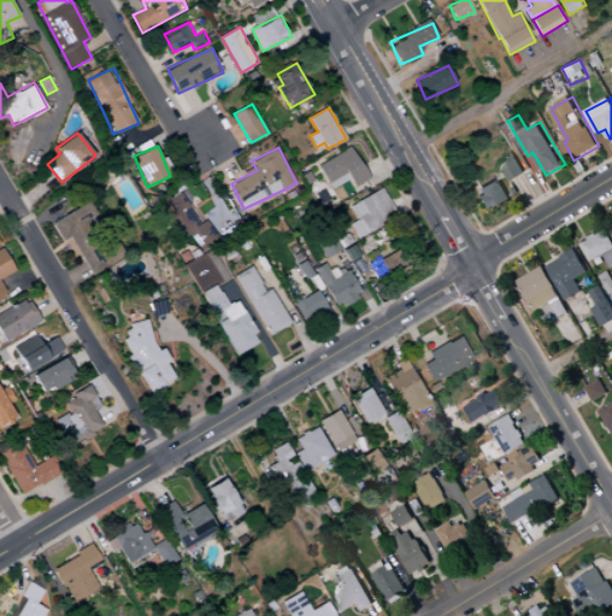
[(370,180),(354,147),(319,164),(331,188),(352,179),(355,186),(370,180)]
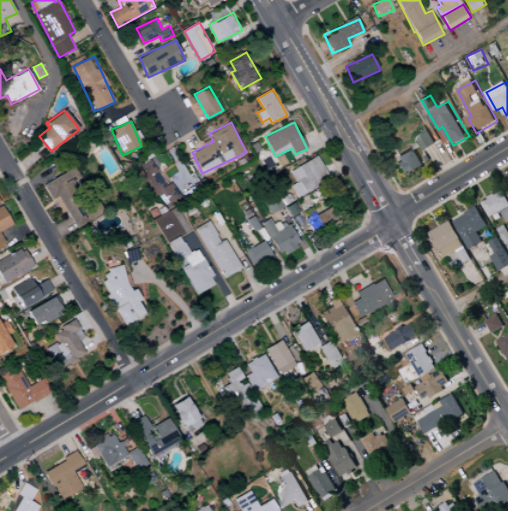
[(439,143),(430,130),(418,138),(426,151),(439,143)]
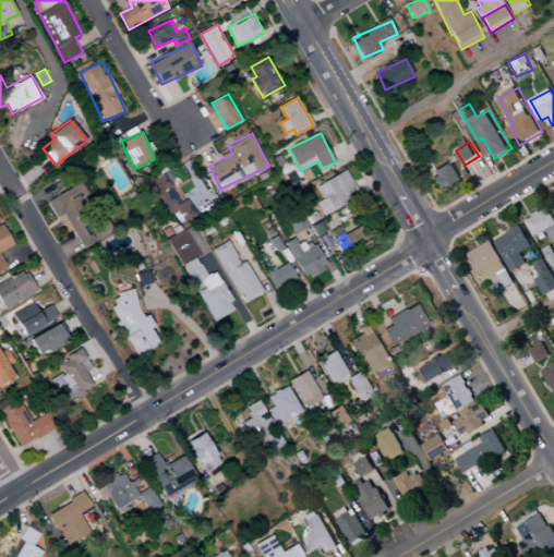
[(432,171),(442,191),(464,180),(454,160),(432,171)]
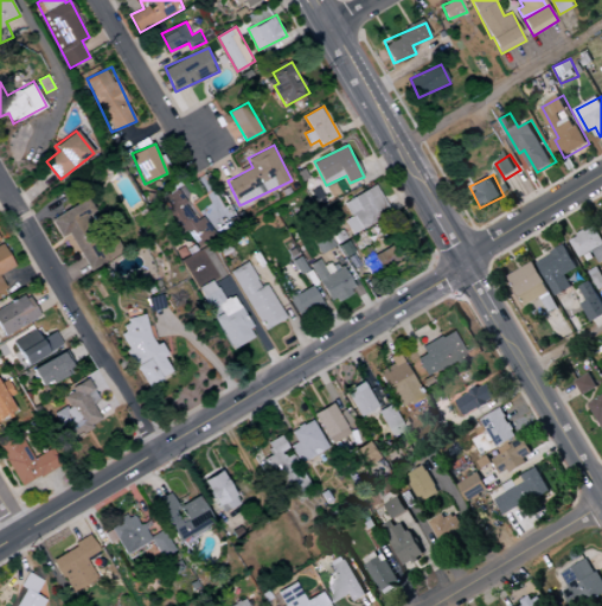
[(346,219),(353,234),(392,212),(377,184),(345,202),(353,216),(346,219)]
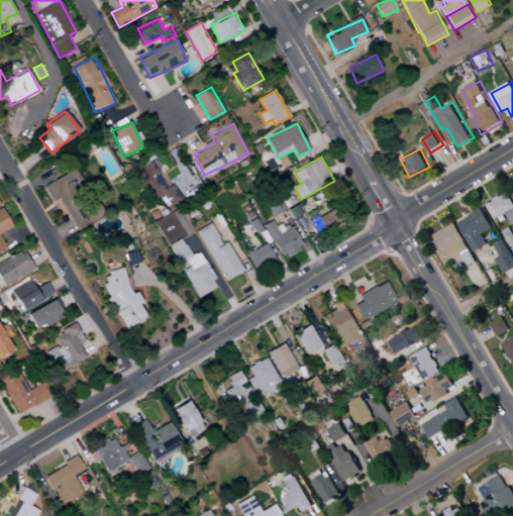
[(168,210),(184,202),(176,183),(169,187),(157,160),(135,169),(149,201),(162,195),(168,210)]
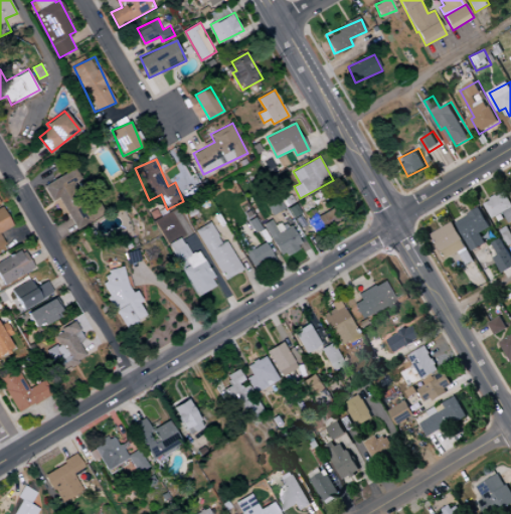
[(44,185),(53,201),(60,197),(77,229),(106,213),(99,200),(86,207),(74,188),(83,183),(75,168),(44,185)]
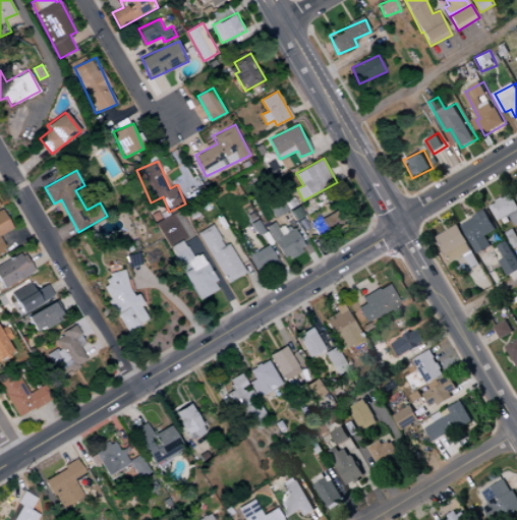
[(501,221),(513,215),(516,222),(516,195),(515,193),(493,204),(501,221)]
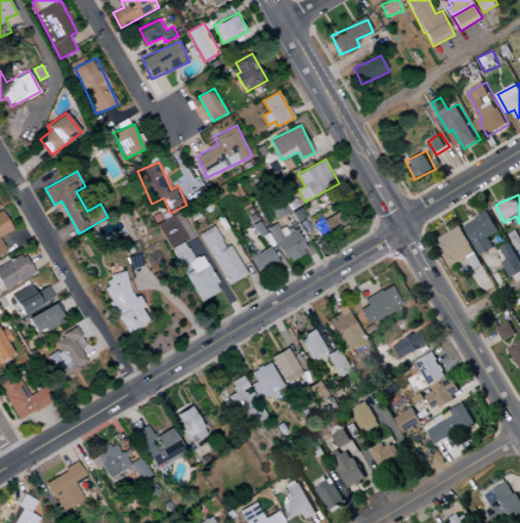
[(0,212),(0,252),(7,249),(1,236),(14,229),(4,211),(0,212)]
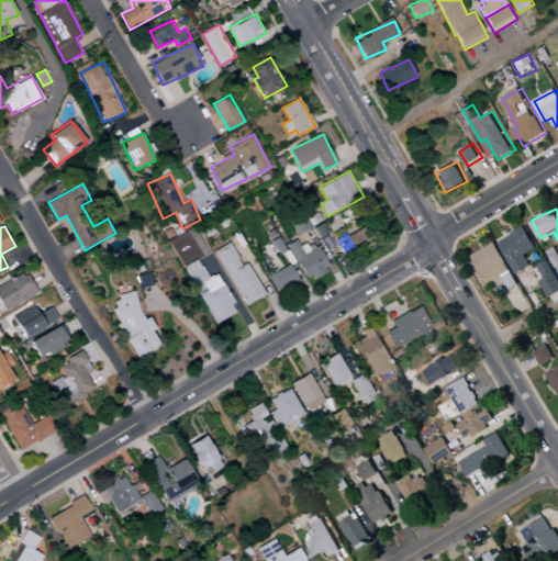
[(519,273),(534,266),(527,255),(539,248),(527,226),(501,242),(519,273)]
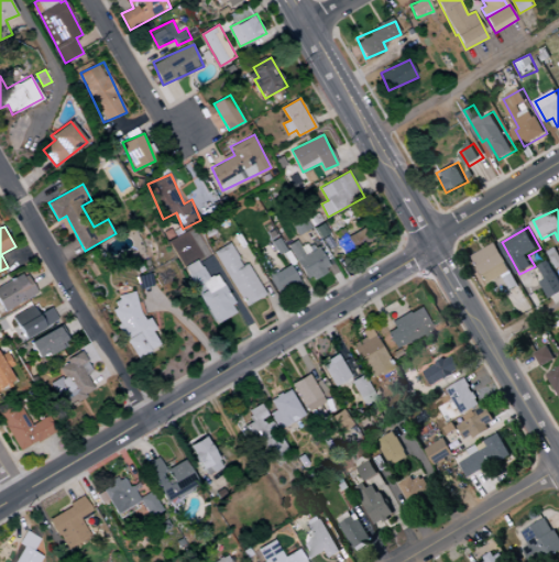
[(372,245),(366,229),(348,235),(351,242),(341,245),(344,255),(372,245)]
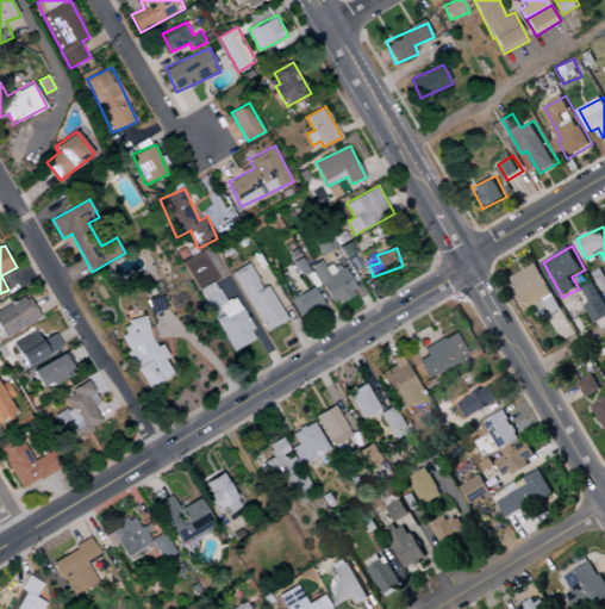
[(326,259),(315,265),(332,305),(359,293),(347,267),(334,273),(326,259)]
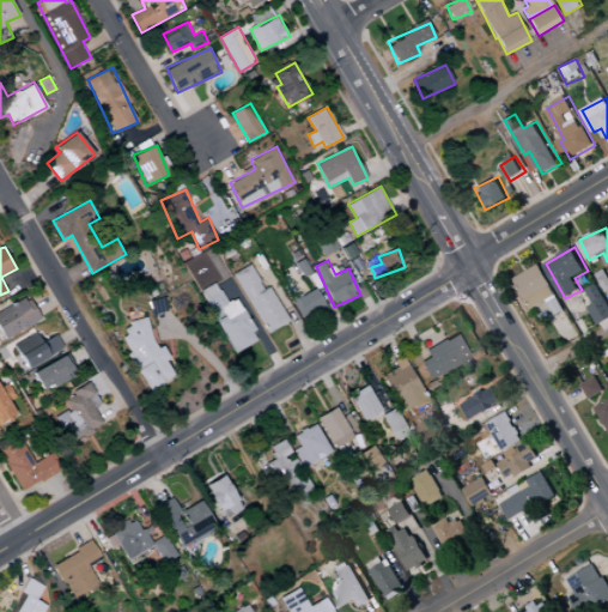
[(271,286),(265,289),(251,264),(236,273),(268,333),(290,321),(271,286)]
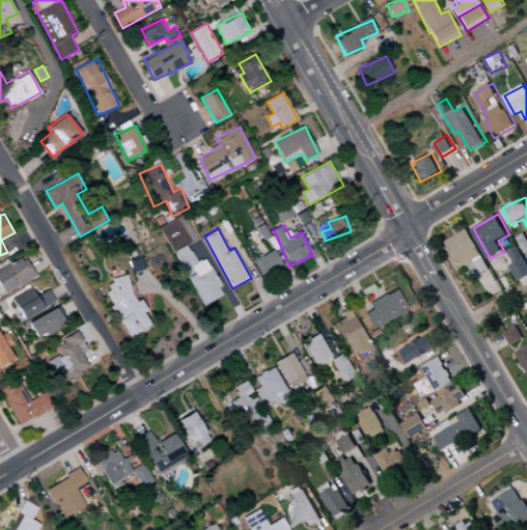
[(484,255),(470,228),(447,241),(462,268),(484,255)]
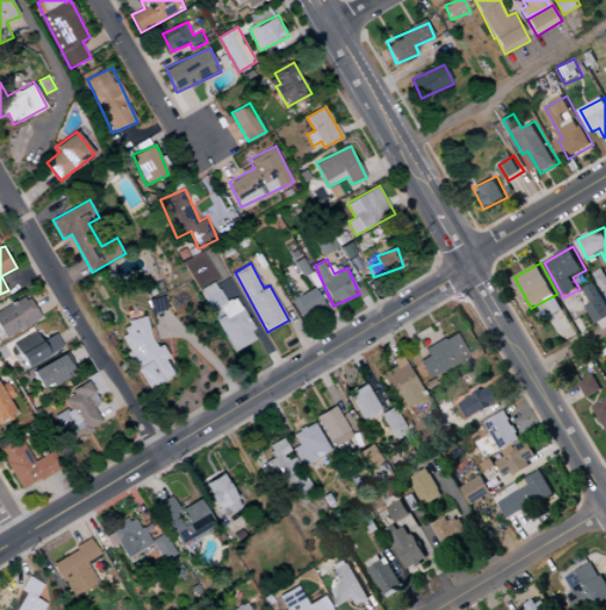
[(239,296),(228,302),(218,282),(203,288),(217,318),(218,316),(235,351),(259,340),(239,296)]
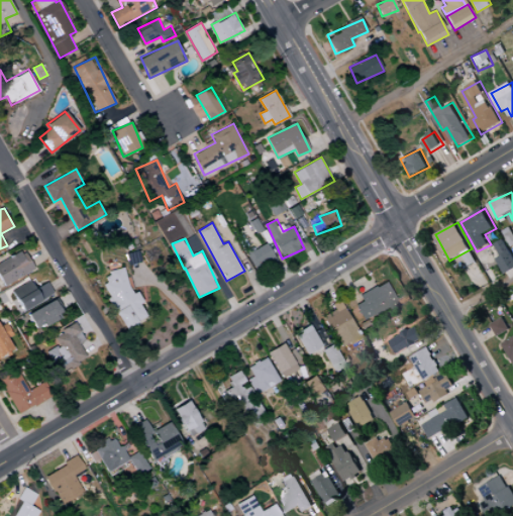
[(496,244),(503,255),(498,259),(508,274),(512,271),(512,250),(505,238),(496,244)]
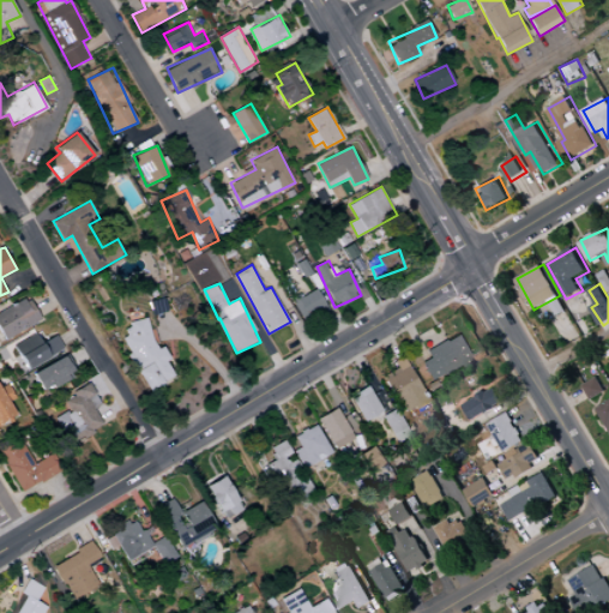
[(294,300),(306,322),(330,308),(318,287),(294,300)]
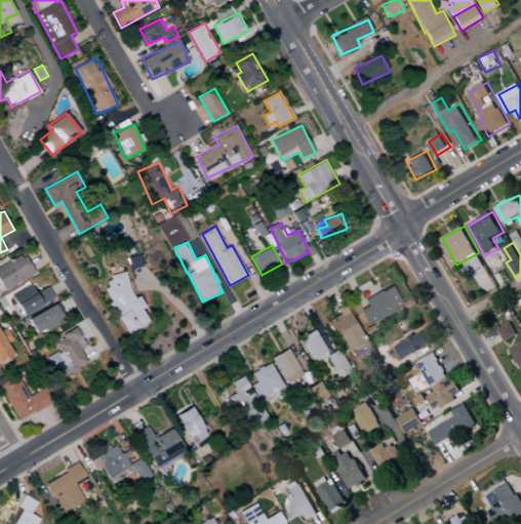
[(0,266),(0,279),(4,289),(35,275),(26,254),(0,266)]
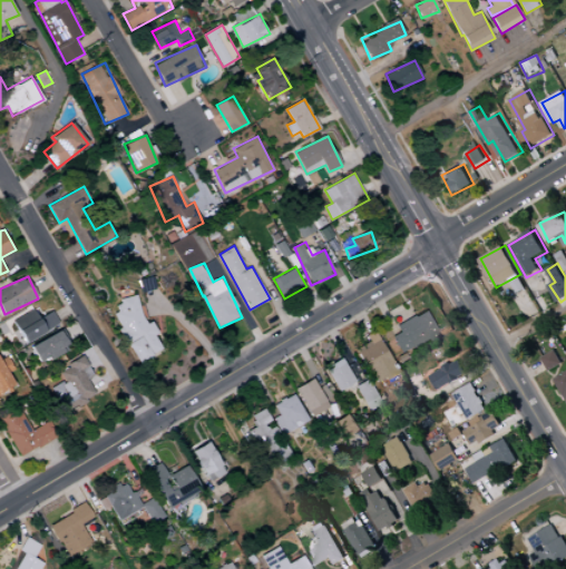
[(140,362),(163,350),(154,335),(159,333),(153,321),(150,322),(134,294),(109,307),(140,362)]
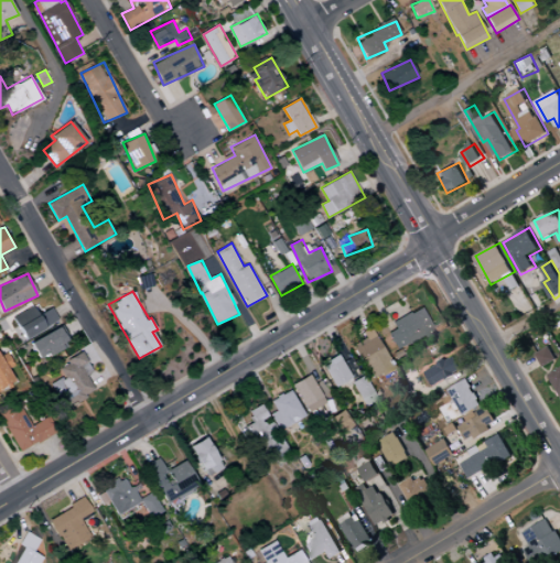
[(53,307),(43,312),(39,303),(14,316),(25,338),(60,321),(53,307)]
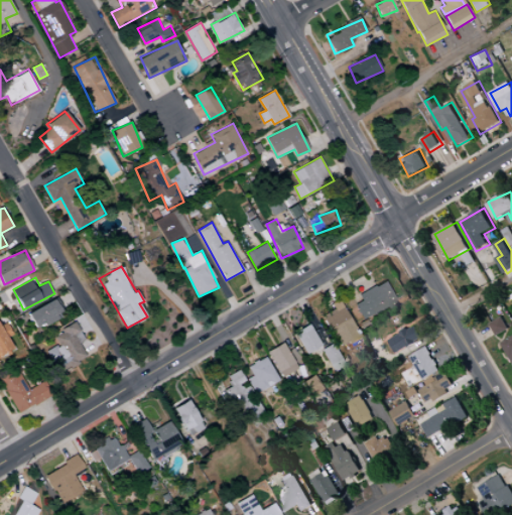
[(357,303),(364,319),(398,303),(387,280),(360,293),(363,300),(357,303)]
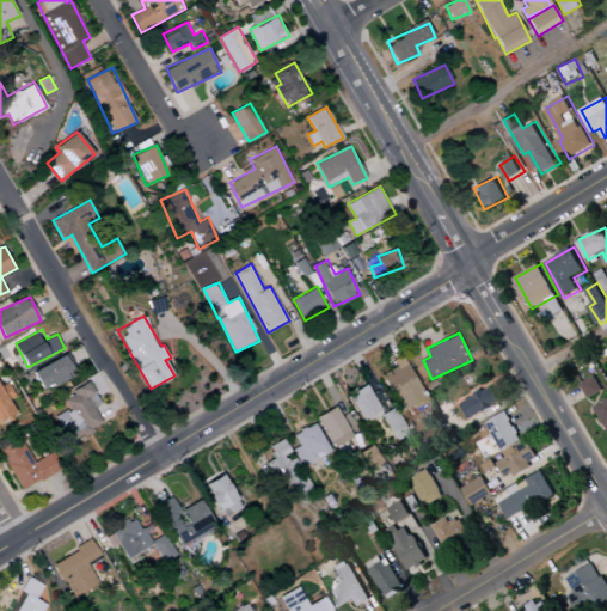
[(427,401),(405,354),(394,359),(398,367),(386,373),(404,411),(427,401)]
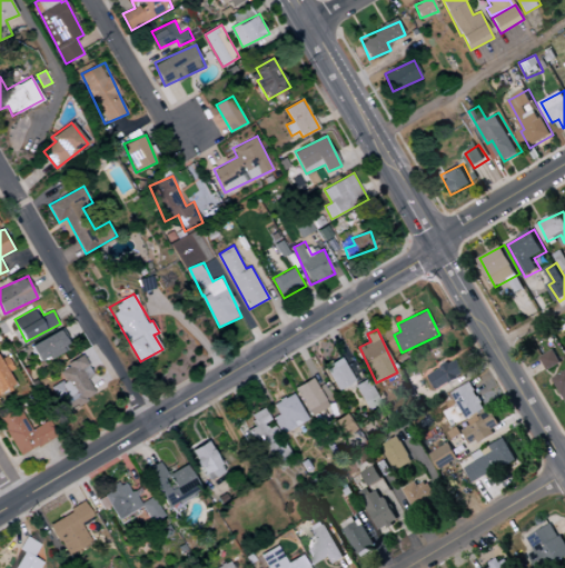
[(39,362),(70,349),(62,330),(31,344),(39,362)]
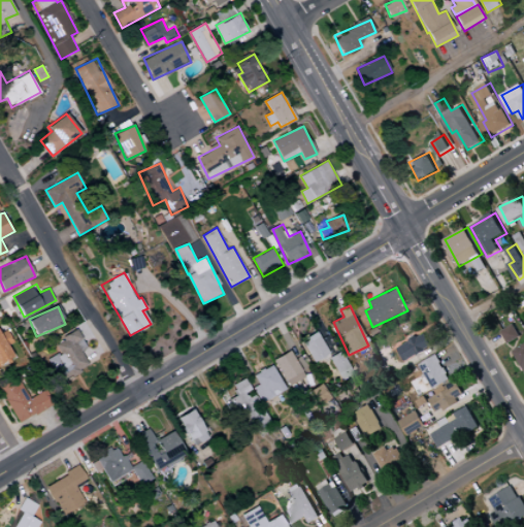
[(523,336),(517,324),(504,331),(511,342),(523,336)]
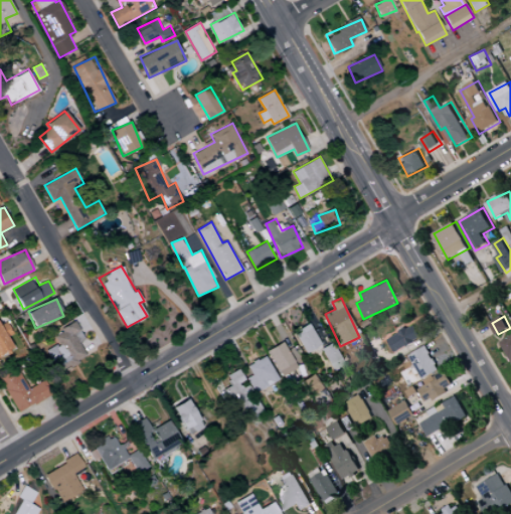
[(0,356),(16,348),(9,337),(15,334),(8,322),(2,325),(0,322),(0,356)]
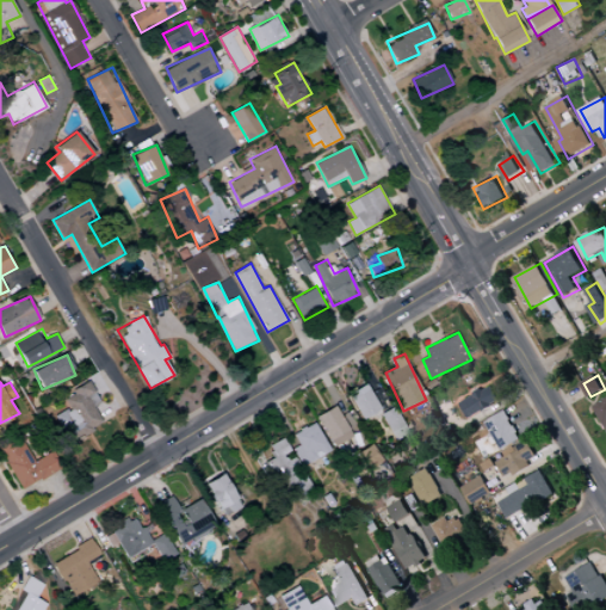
[(56,416),(70,442),(105,424),(94,405),(100,401),(91,382),(65,395),(70,407),(56,416)]
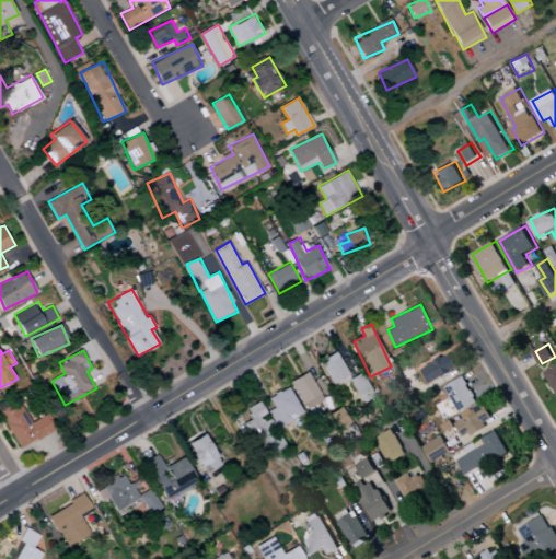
[(334,384),(350,375),(338,352),(322,361),(334,384)]
